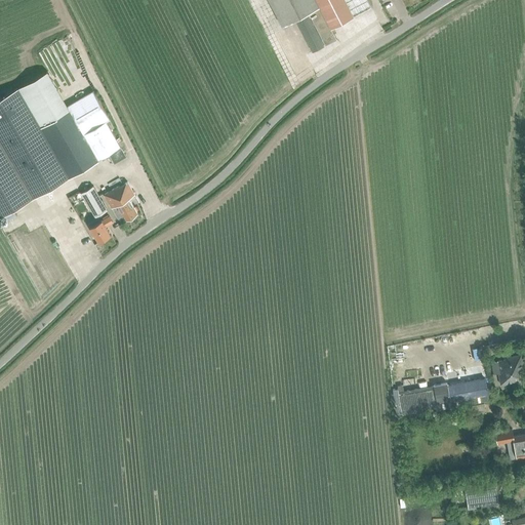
[(231,0),(252,42),(282,27),(319,7),(320,8),(309,14),(325,45),(336,39),(330,29),(354,16),(353,15),(370,6),(367,0),(231,0)]
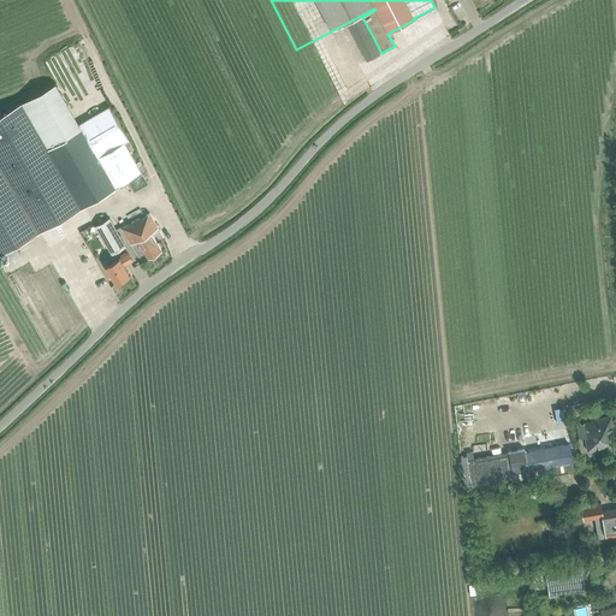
[(348,27),(366,61),(379,54),(361,19),(348,27)]
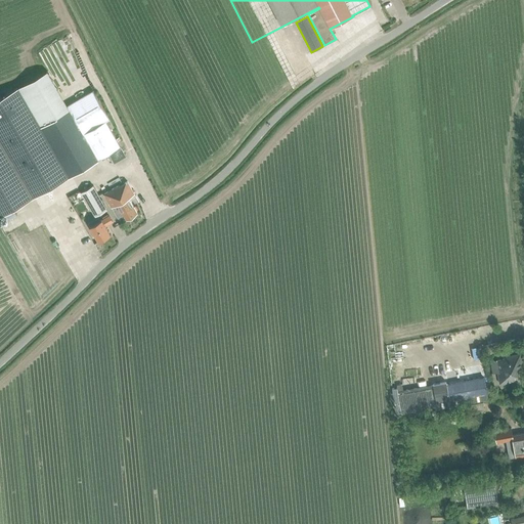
[(46,71),(0,97),(0,216),(97,160),(69,110),(67,105),(46,71)]
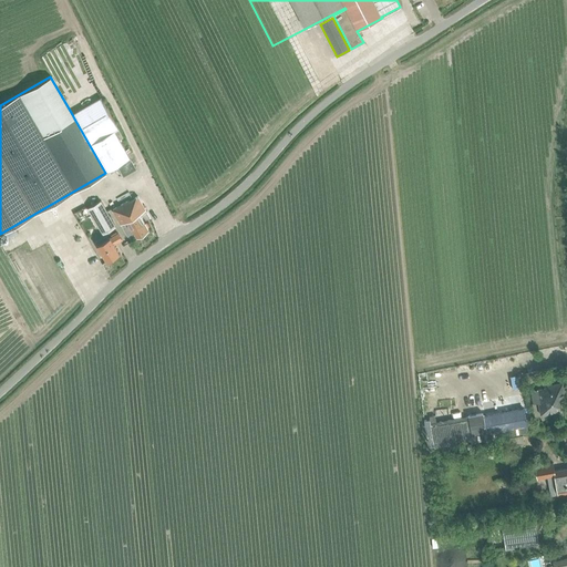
[(100,99),(72,114),(74,119),(105,173),(117,193),(129,186),(141,179),(119,141),(122,138),(117,130),(109,114),(100,99)]
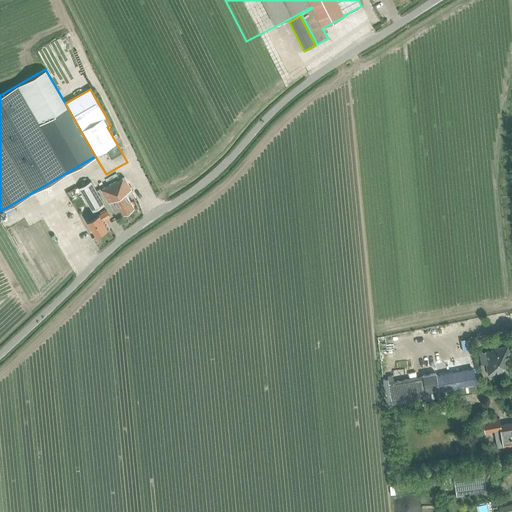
[(121,210),(123,214),(134,208),(126,193),(133,190),(125,176),(101,189),(108,203),(109,203),(115,213),(121,210)]
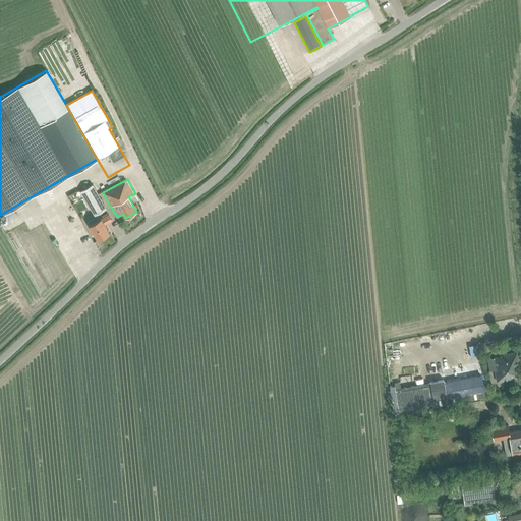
[(80,191),(94,216),(106,209),(92,184),(80,191)]
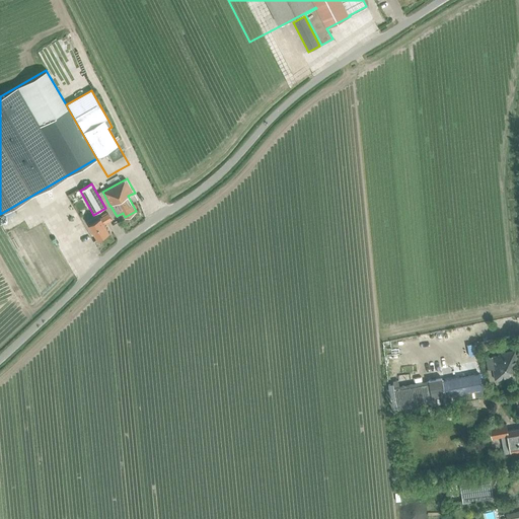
[(87,220),(89,224),(97,238),(109,232),(103,224),(110,220),(107,214),(100,217),(99,218),(97,214),(87,220)]
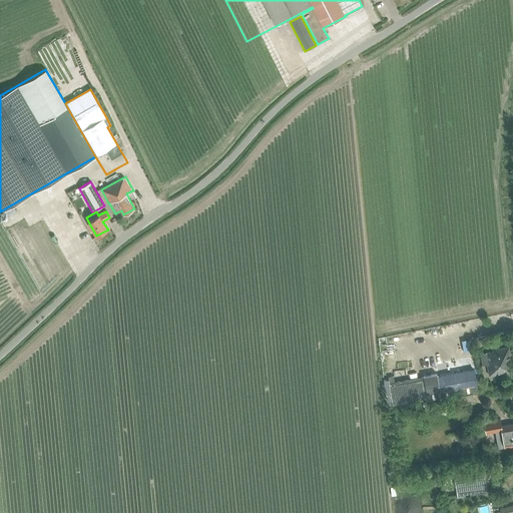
[(482,365),(488,364),(489,375),(512,371),(508,346),(492,349),(492,350),(480,353),(482,365)]
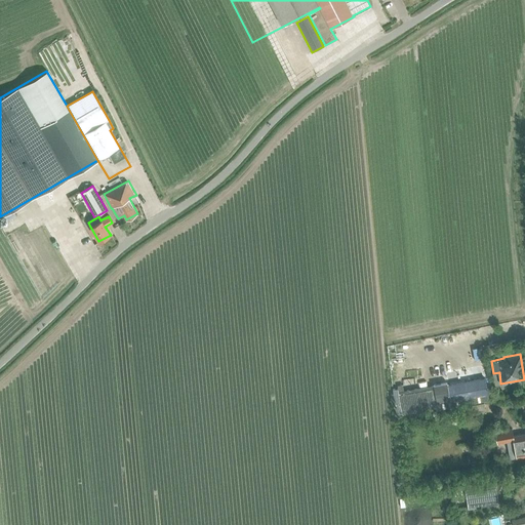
[(446,381),(433,385),(434,388),(437,403),(437,407),(438,409),(488,400),(487,394),(486,387),(485,378),(447,386),(446,381)]
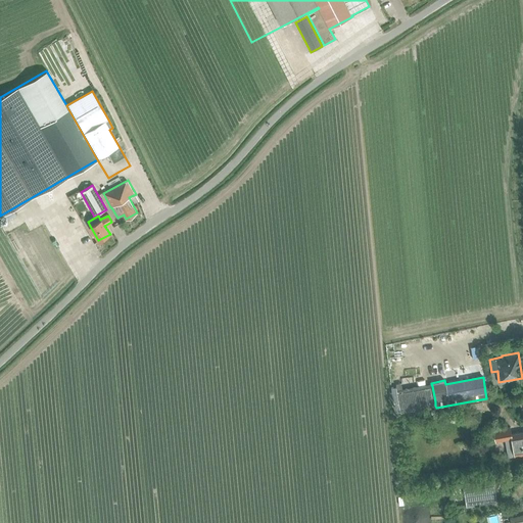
[(396,386),(391,387),(394,413),(433,406),(435,406),(435,401),(432,386),(397,392),(396,390),(396,386)]
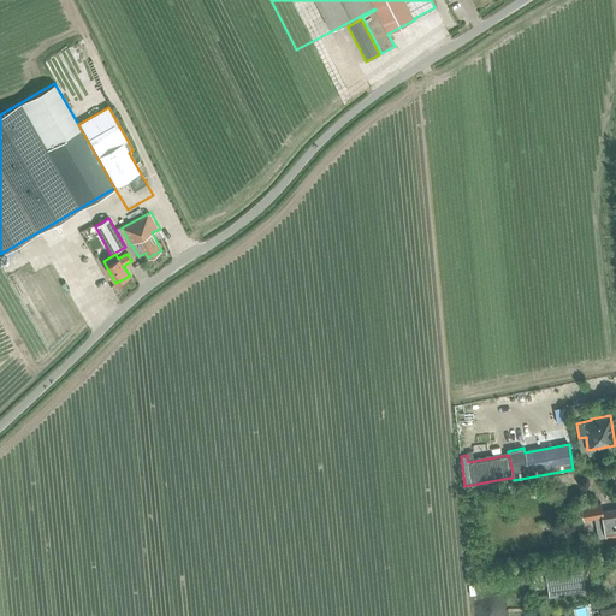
[(593,504),(581,505),(584,520),(594,517),(598,538),(615,535),(615,534),(615,508),(605,510),(602,510),(600,503),(593,504)]
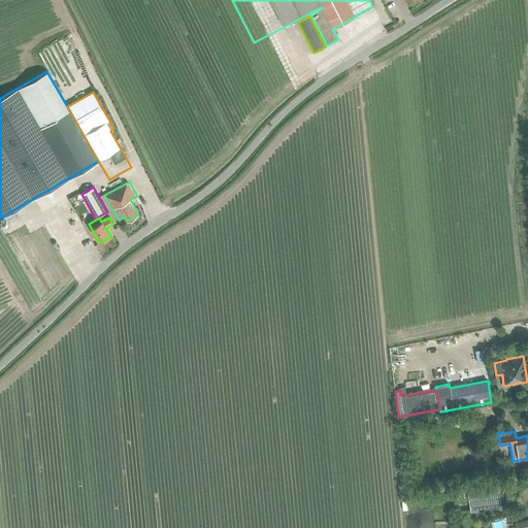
[(498,488),(468,492),(470,510),(501,506),(498,488)]
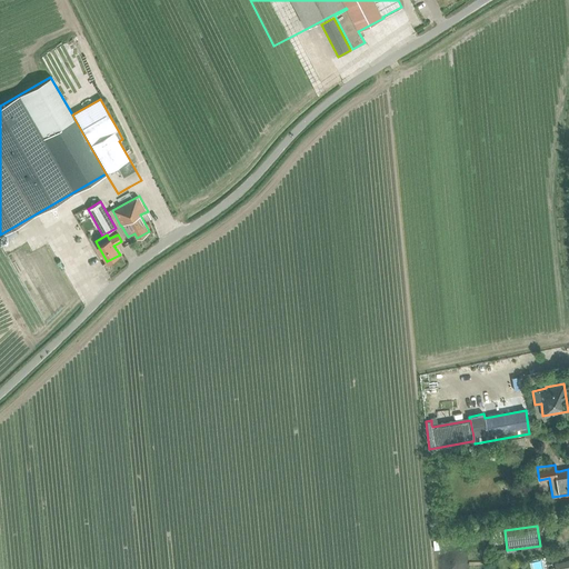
All buildings are outlined.
